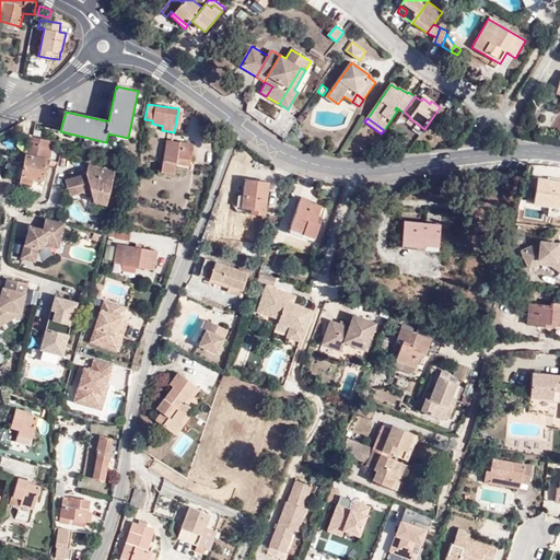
[(406,121),(421,132),(424,129),(409,118),(406,121)]
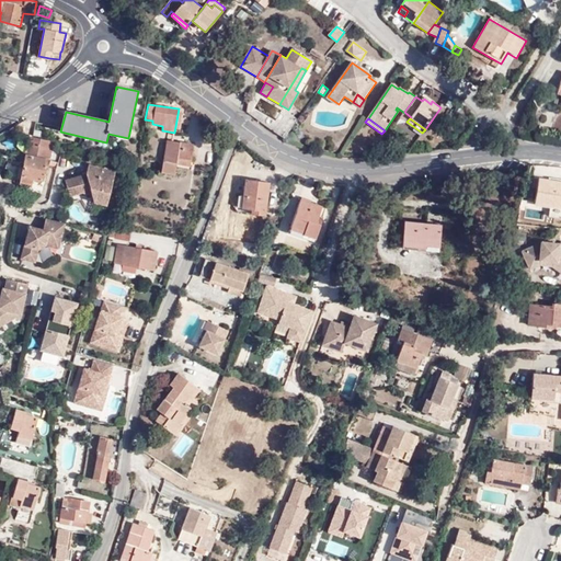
[(53,141),(48,140),(29,136),(19,182),(32,185),(32,182),(33,179),(43,181),(53,141)]
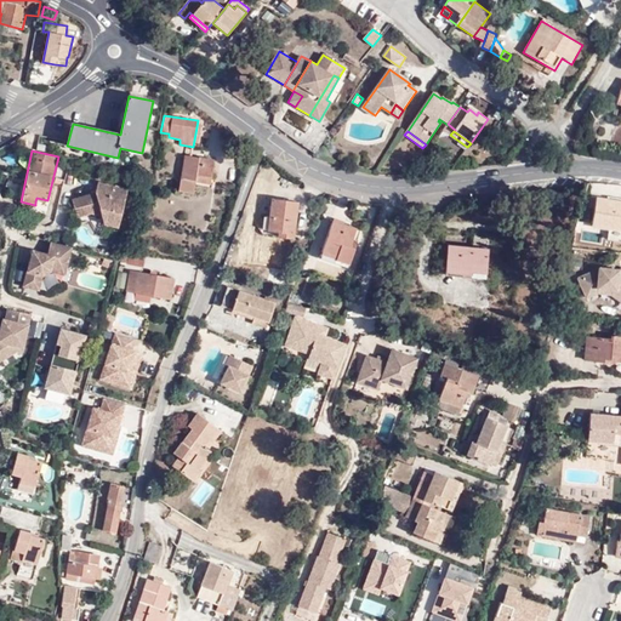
[(197,174),(211,177),(215,160),(184,155),(178,191),(193,193),(195,181),(197,174)]
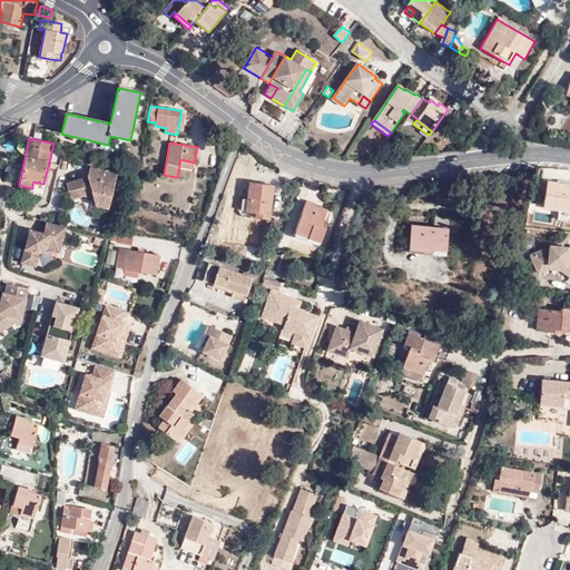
[(193,169),(194,163),(180,159),(179,166),(193,169)]
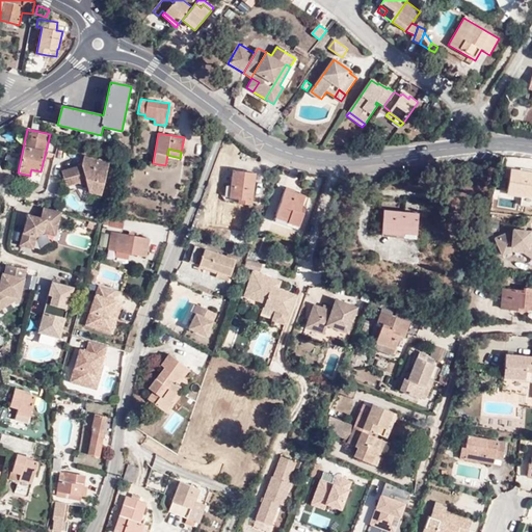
[(74,168),(74,167),(61,170),(65,186),(78,183),(86,185),(88,192),(101,194),(109,162),(84,156),(81,165),(77,166),(77,168),(74,168)]
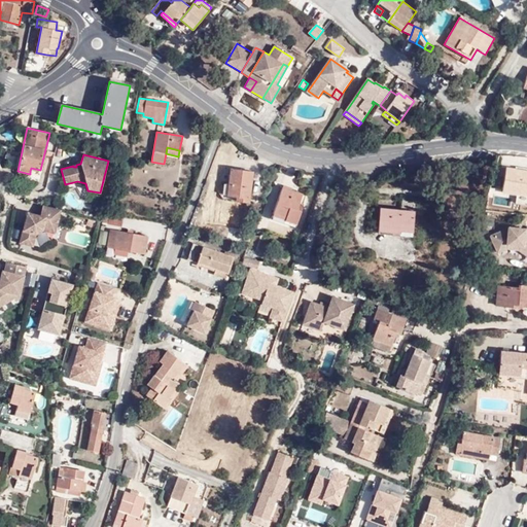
[(526,194),(526,171),(501,167),(500,174),(504,175),(502,190),(526,194)]
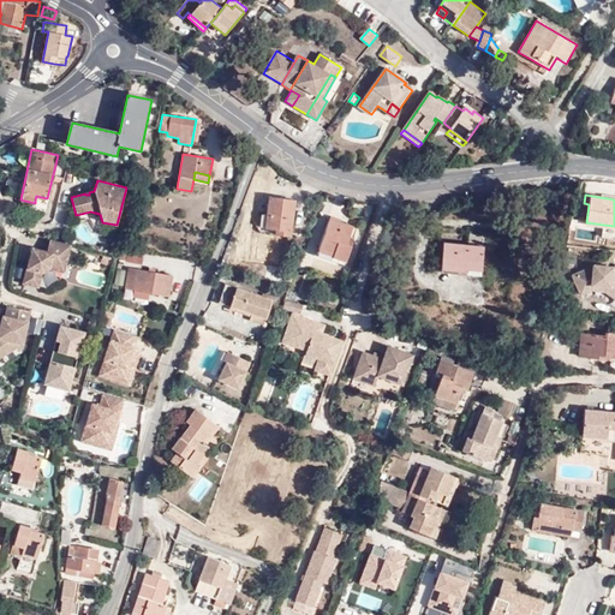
[(269,196),(266,214),(264,227),(264,228),(275,230),(275,234),(290,236),(296,199),(269,196)]
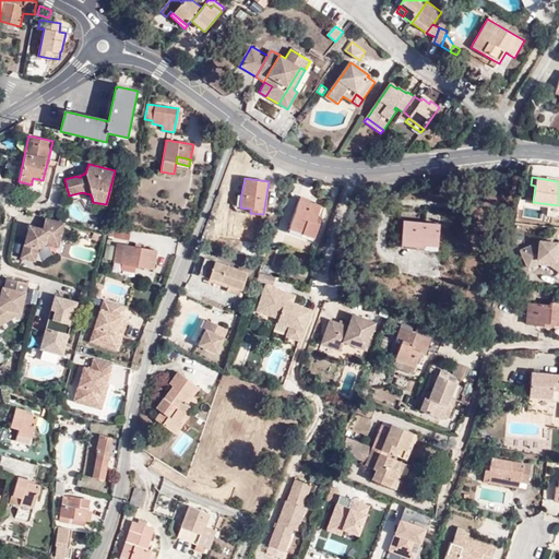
[(301,233),(301,234),(313,237),(321,216),(317,215),(321,205),(299,198),(288,228),(289,229),(301,233)]
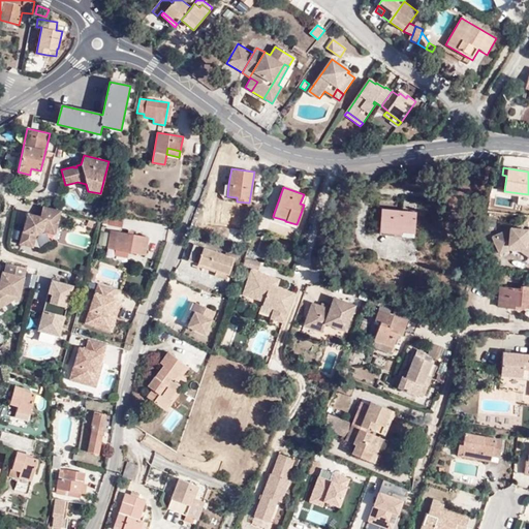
[(55,234),(61,210),(43,206),(41,217),(28,213),(20,244),(33,247),(36,235),(42,230),(55,235),(55,234)]
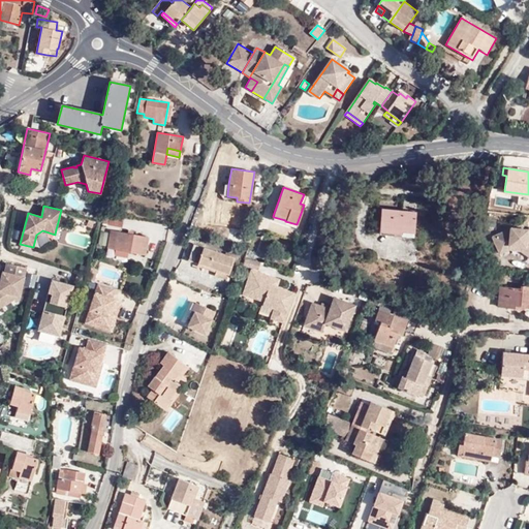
[(381,210),(379,232),(402,235),(402,232),(413,234),(415,212),(381,210)]
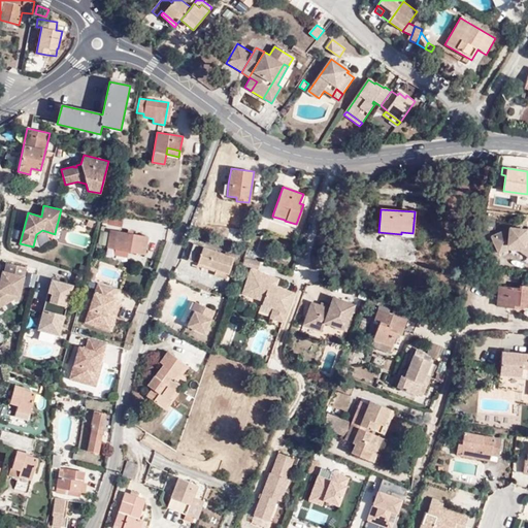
[(121,227),(123,219),(110,216),(108,225),(121,227)]
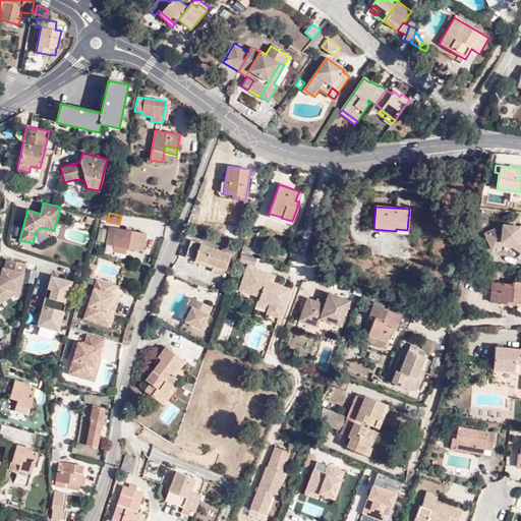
[(325,236),(333,238),(340,220),(332,217),(325,236)]
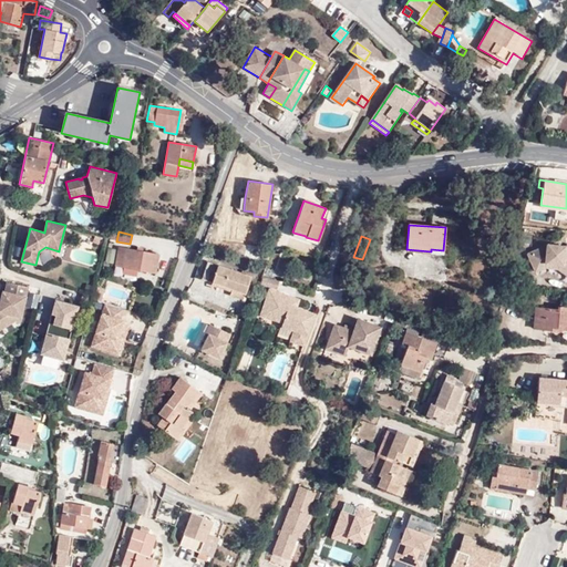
[(566,246),(547,245),(546,247),(528,255),(535,269),(545,266),(559,267),(558,271),(566,277),(566,246)]
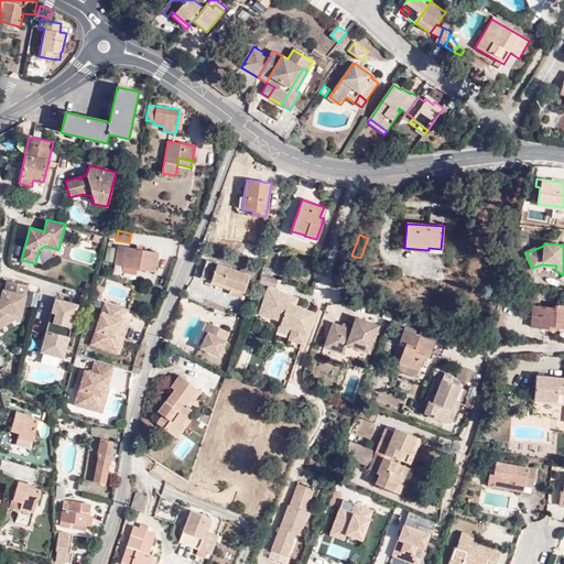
[(246,245),(242,257),(257,259),(259,248),(246,245)]
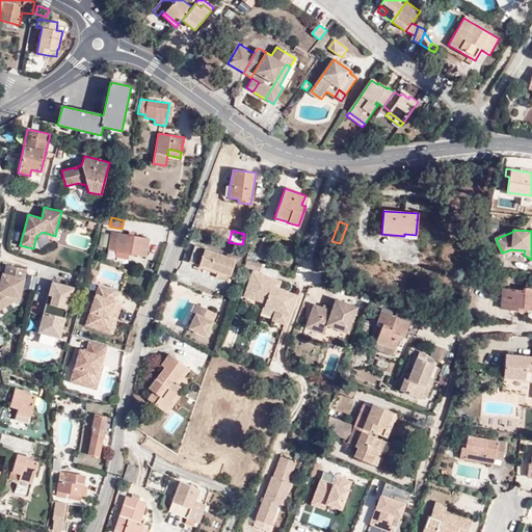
[(108,249),(115,250),(129,254),(147,257),(150,238),(111,232),(108,249)]
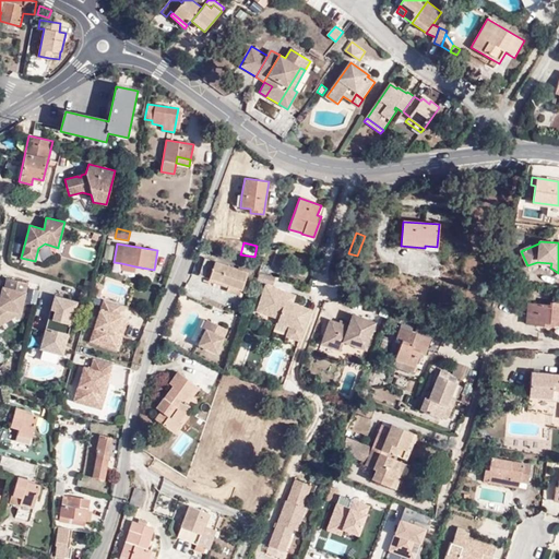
[(111,260),(114,246),(107,245),(104,259),(111,260)]
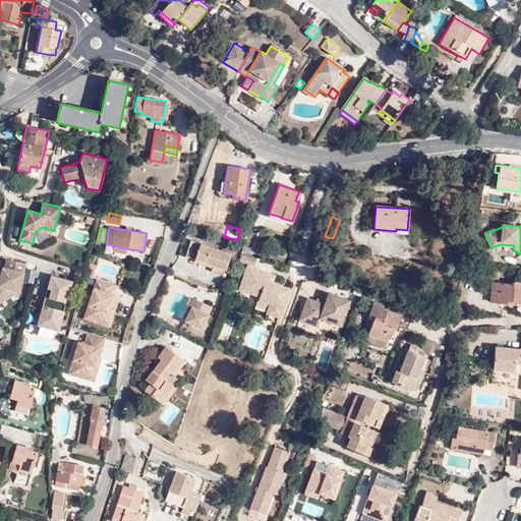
[(185,256),(213,266),(225,270),(231,251),(225,248),(224,251),(190,240),(185,256)]
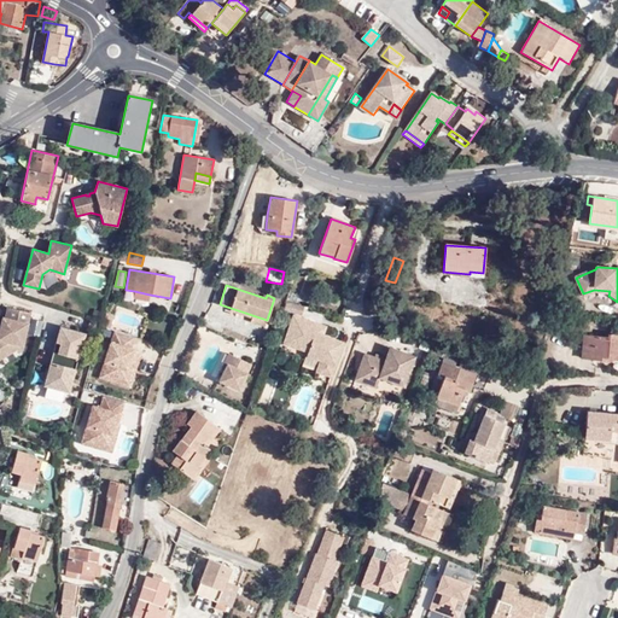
[(150,295),(134,291),(133,299),(149,302),(150,295)]
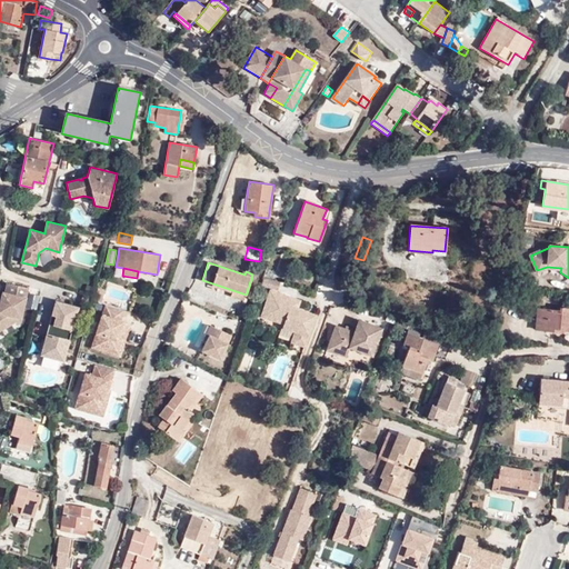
[(278,290),(280,282),(265,277),(261,286),(278,290)]
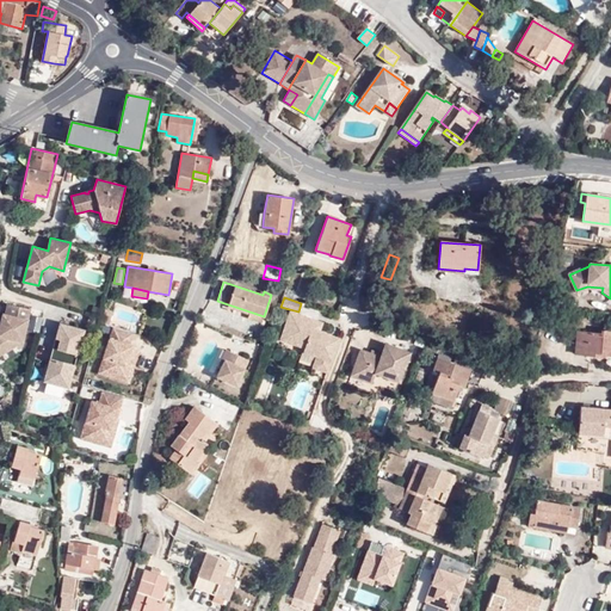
[(8,304),(6,315),(2,314),(0,322),(0,353),(20,341),(23,341),(29,320),(26,319),(30,309),(8,304)]
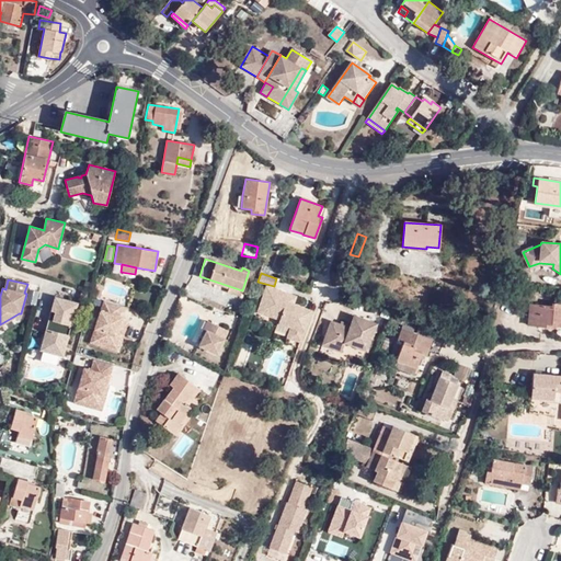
[(242,290),(229,286),(227,293),(240,297),(242,290)]
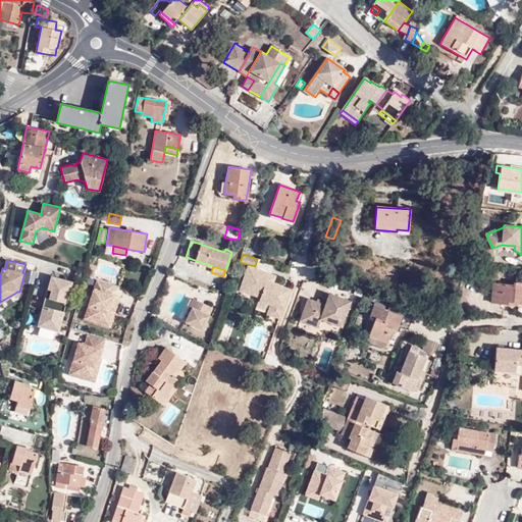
[(266,281),(269,274),(249,267),(241,291),(261,298),(260,301),(270,304),(266,316),(279,320),(290,290),(272,283),(266,281)]
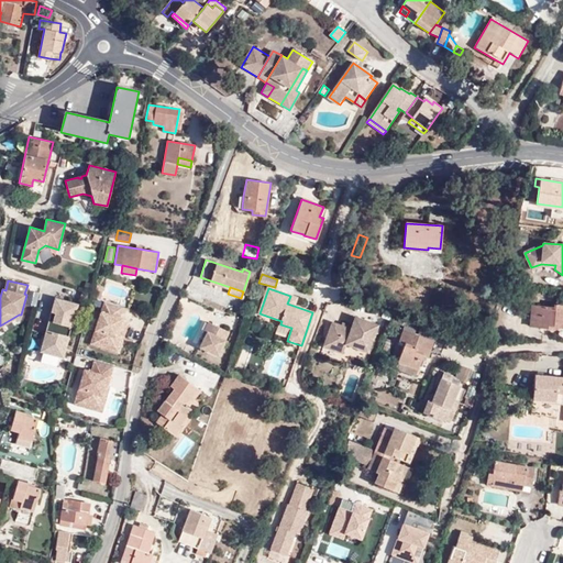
[(297,298),(290,296),(287,304),(294,306),(297,298)]
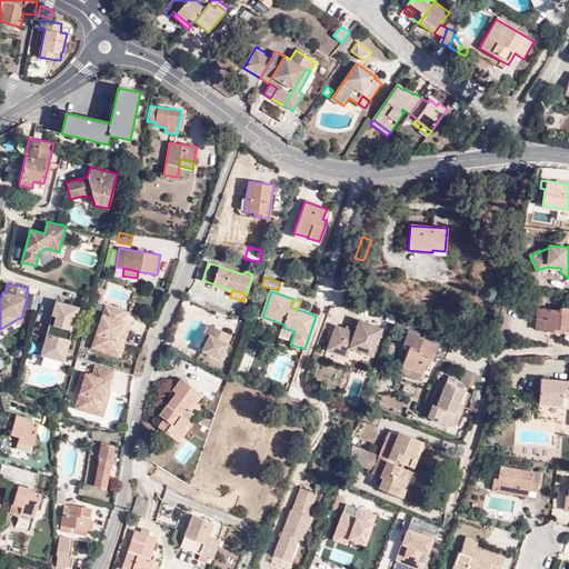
[(52,327),(72,331),(79,308),(57,301),(52,317),(56,318),(52,327)]
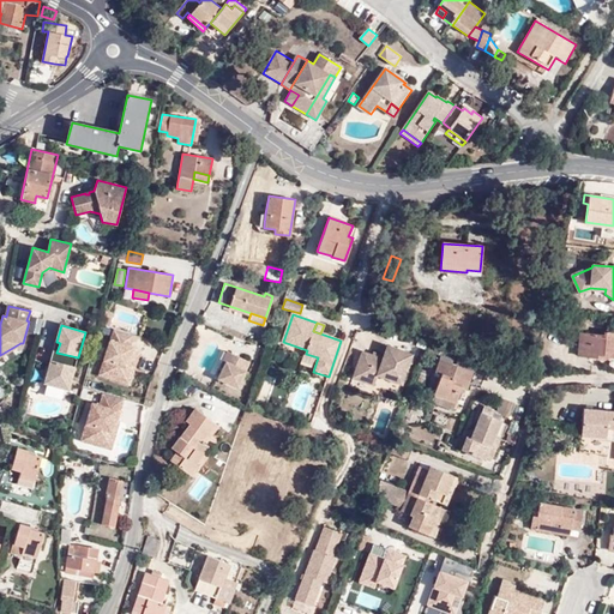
[(98,375),(130,385),(140,349),(132,347),(136,336),(113,330),(109,339),(103,360),(98,375)]
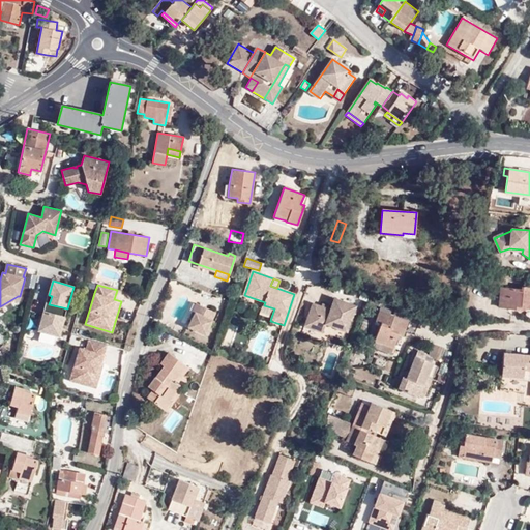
[(520,306),(524,306),(529,306),(529,287),(522,287),(522,289),(500,287),(498,307),(520,310),(520,306)]
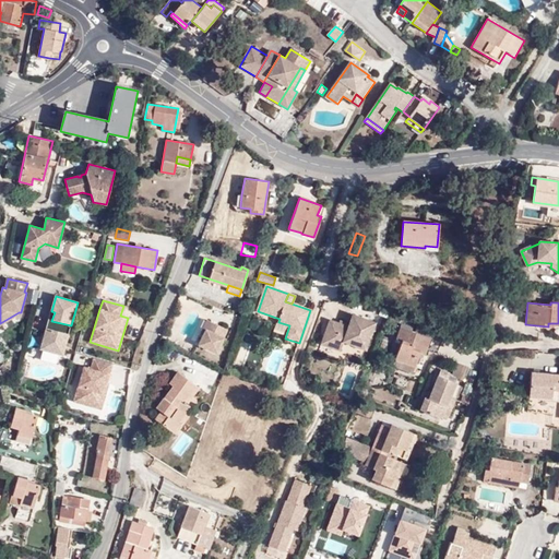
[(69,335),(71,325),(51,321),(55,312),(51,311),(46,329),(69,335)]
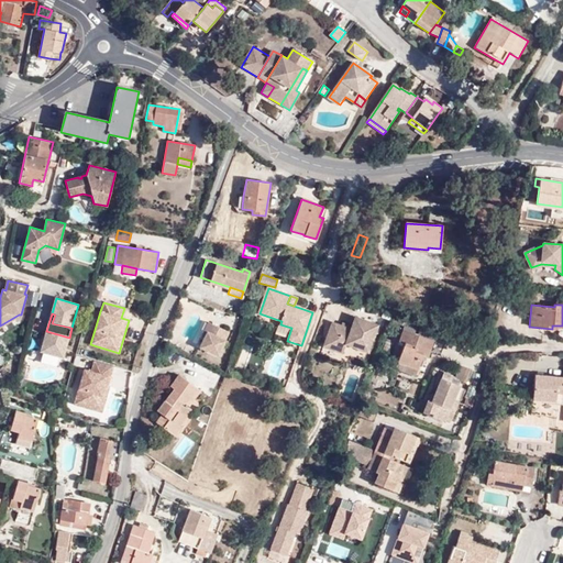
[(351,329),(341,326),(332,322),(323,345),(343,353),(346,344),(367,352),(377,324),(355,317),(352,326),(351,329)]
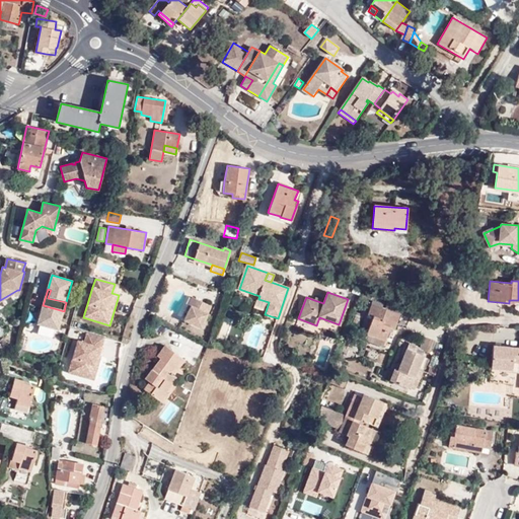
[(413,309),(374,296),(367,314),(373,316),(367,330),(362,329),(359,338),(382,346),(389,327),(393,328),(398,314),(410,318),(413,309)]
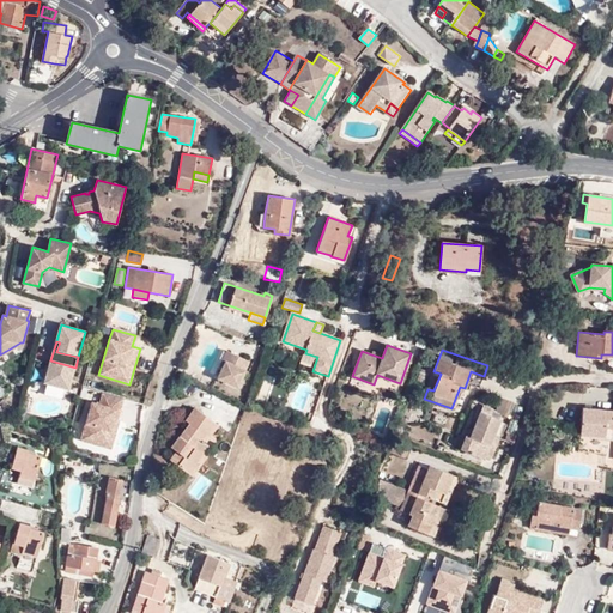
[(249,362),(228,351),(220,365),(223,366),(217,378),(237,387),(249,362)]
